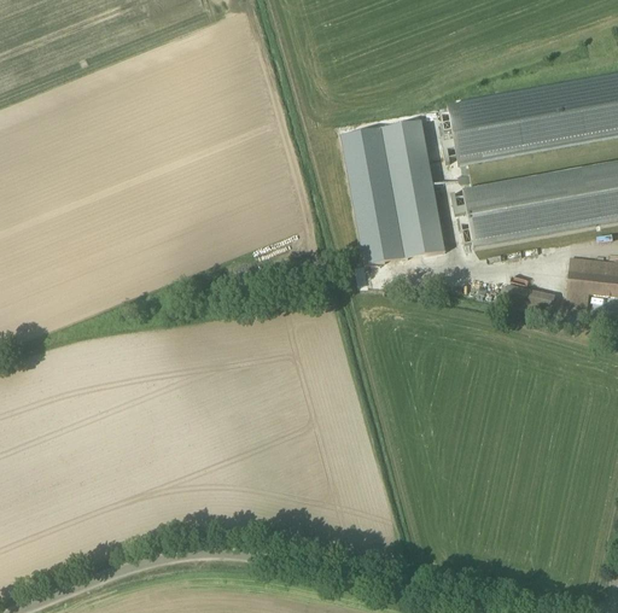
[(617,219),(617,74),(447,105),(449,112),(441,114),(444,130),(452,129),(454,139),(442,141),(445,162),(449,162),(449,157),(456,156),(458,164),(617,134),(617,159),(462,188),(464,194),(455,197),(454,192),(450,192),(454,214),(466,211),(468,221),(460,222),(464,243),(468,243),(470,245),(617,219)]
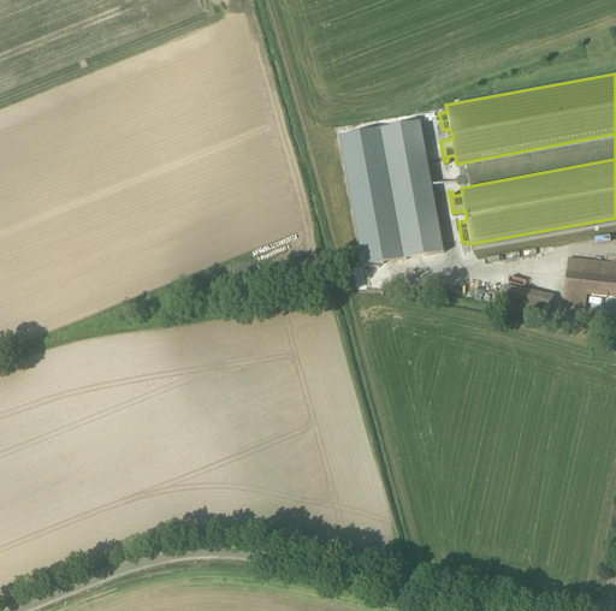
[(420,119),(380,125),(404,256),(444,249),(420,119)]
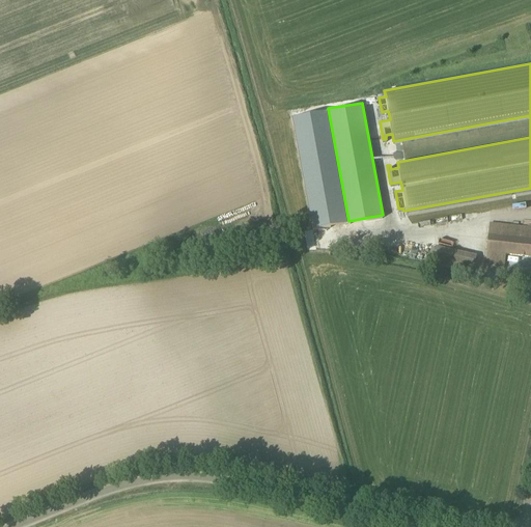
[(313,227),(348,221),(328,108),(292,115),(313,227)]
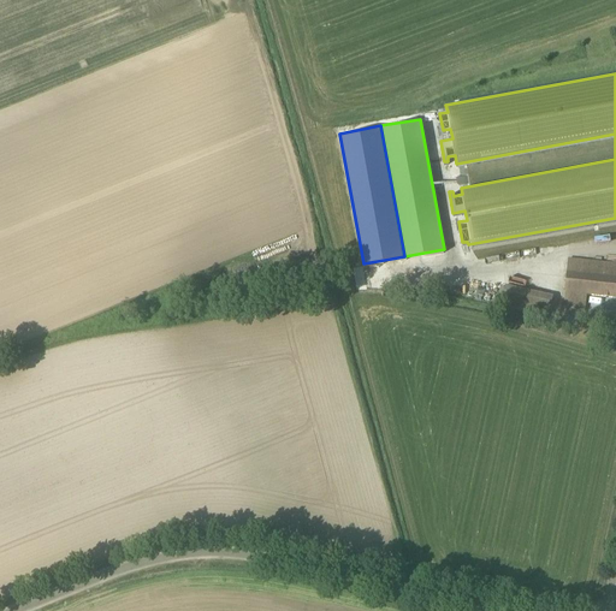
[(587,291),(615,294),(615,260),(568,255),(564,289),(566,289),(564,298),(563,304),(585,307),(587,291)]
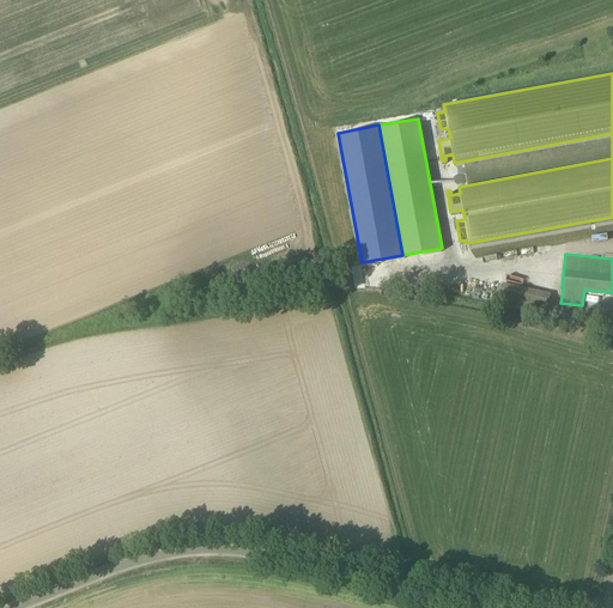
[(503,281),(501,301),(547,306),(550,287),(503,281)]
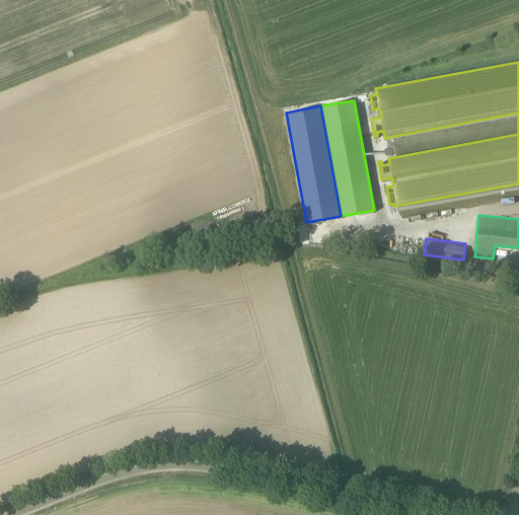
All buildings are outlined.
